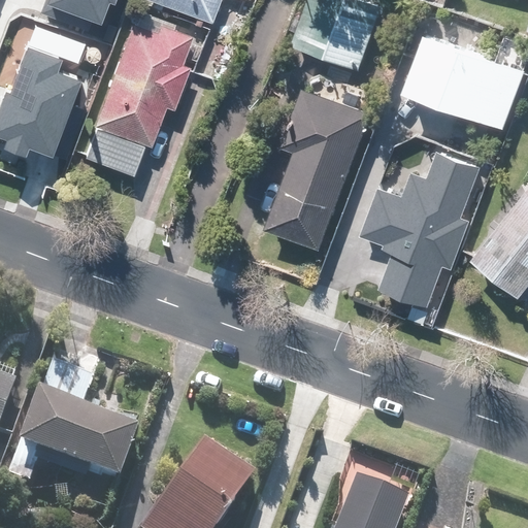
[(59,0),(98,15),(104,0),(59,0)]
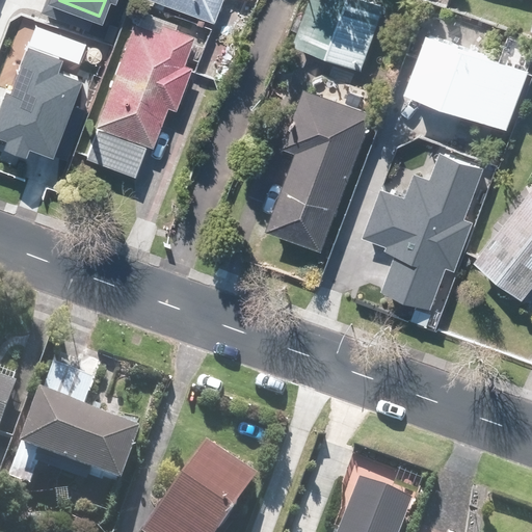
[(151,0),(207,23),(216,0),(241,0),(244,1),(244,0),(151,0)]
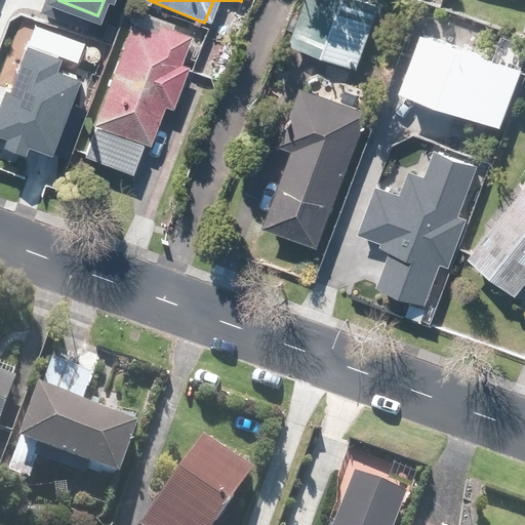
[(305,0),(288,44),(354,70),(378,5),(364,0),(305,0)]
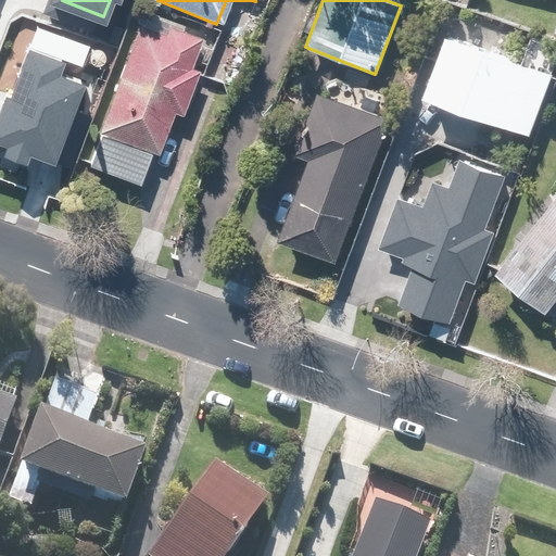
[(155,23),(156,23),(153,30),(136,23),(92,130),(151,154),(166,114),(176,118),(196,71),(185,67),(197,39),(177,32),(180,25),(159,16),(155,23)]
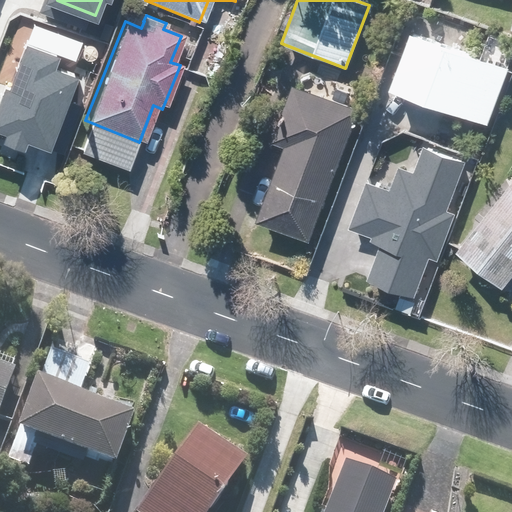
[(511,65),(418,27),(396,82),(490,120),(511,65)]
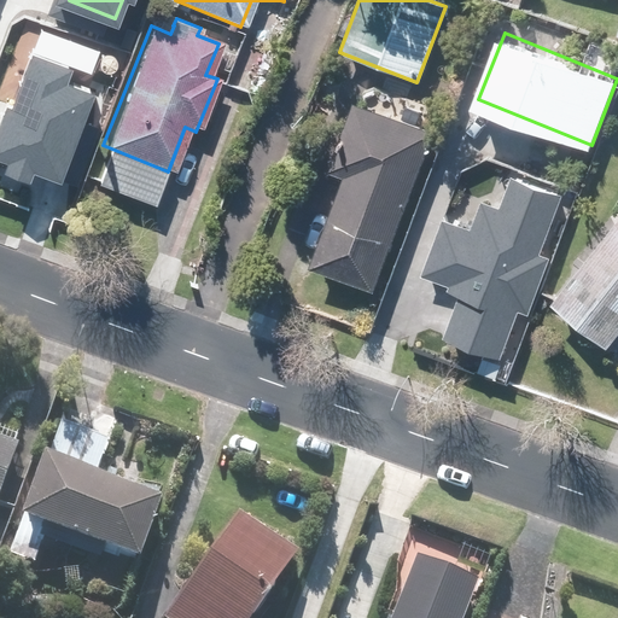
[(69,58),(29,42),(0,115),(0,153),(69,182),(93,123),(82,118),(97,82),(64,69),(69,58)]
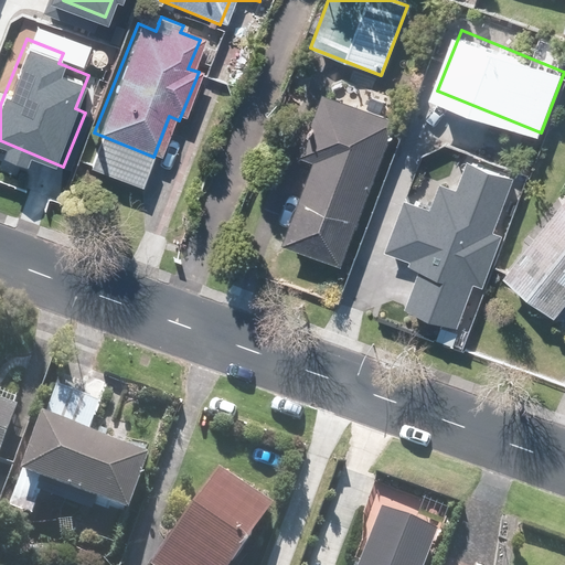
[(326,95),(301,153),(313,159),(283,237),(340,259),(395,123),(326,95)]
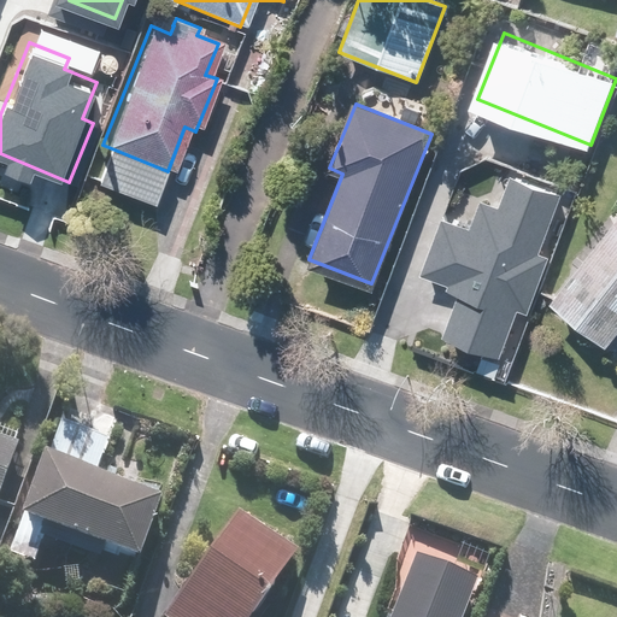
[(501,352),(517,310),(526,313),(547,254),(540,252),(562,194),(509,174),(497,205),(485,200),(474,227),(447,216),(424,275),(460,288),(444,330),(501,352)]
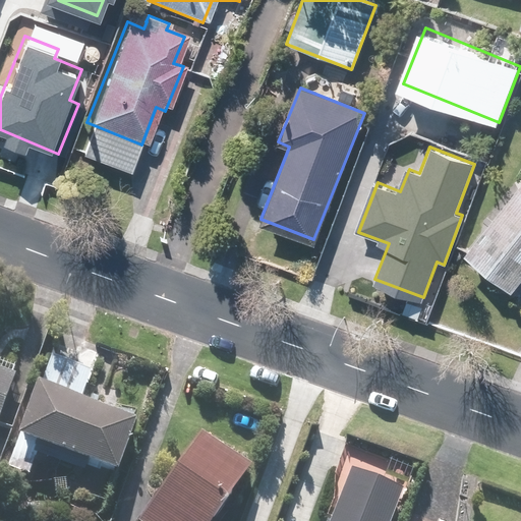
[(520,177),(457,259),(505,297),(520,277),(520,177)]
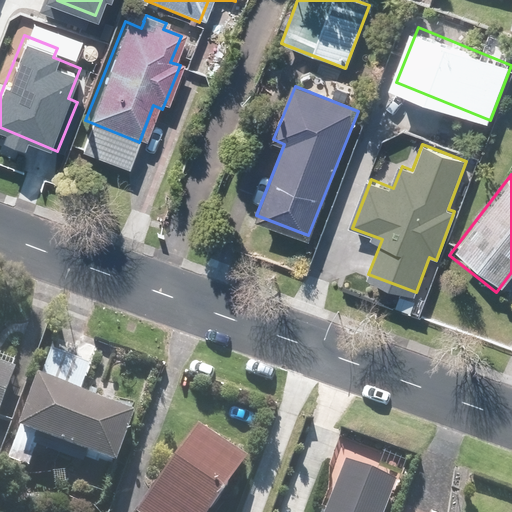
[(124,418),(74,400),(86,368),(47,353),(35,386),(27,383),(8,436),(104,472),(124,418)]
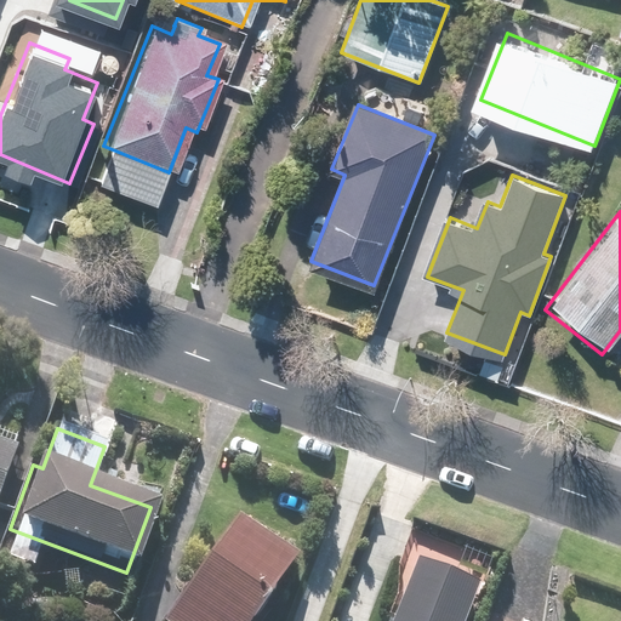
[(0,488),(16,446),(0,440),(0,488)]
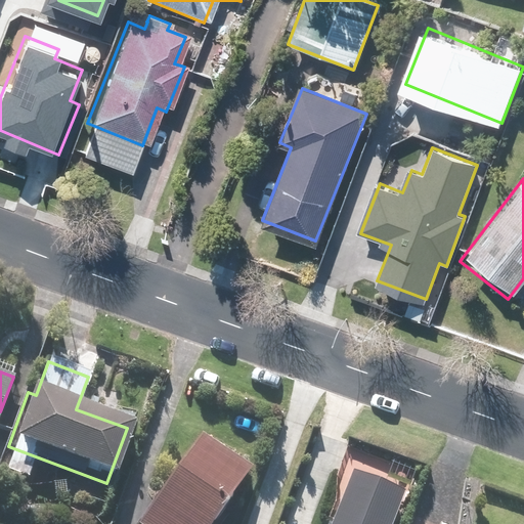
[(211,523),(247,476),(199,441),(136,523),(211,523)]
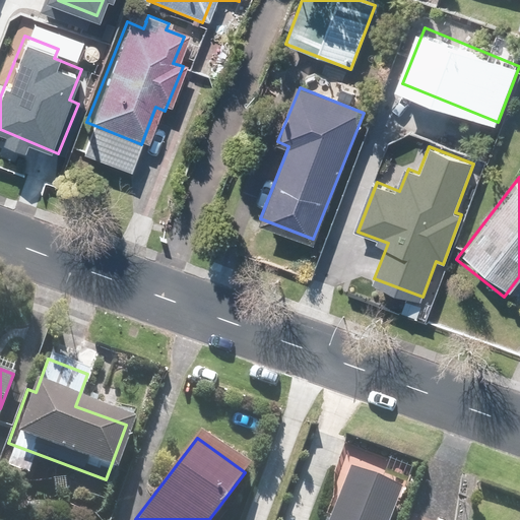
[(33,458),(7,449),(0,466),(0,476),(22,485),(33,458)]
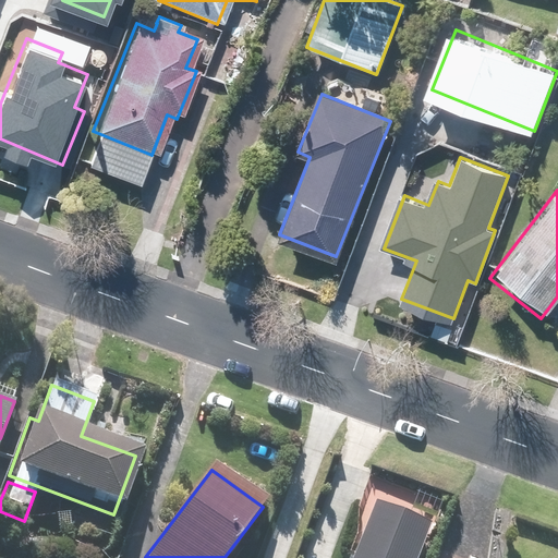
[(414,557),(426,530),(371,508),(349,557),(414,557)]
